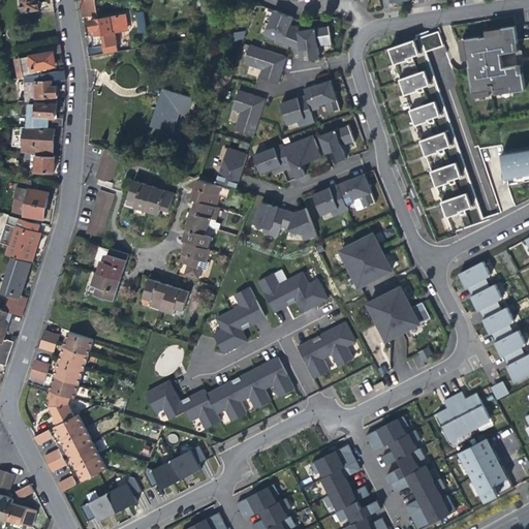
[(33,1),(40,0),(39,0),(23,0),(25,10),(34,9),(33,1)]
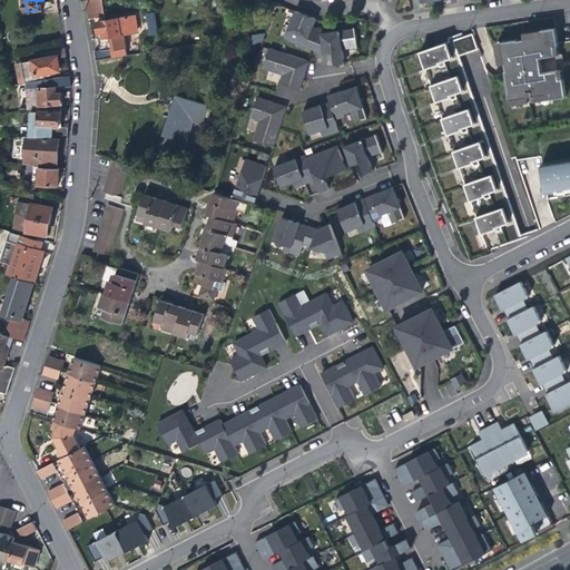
[(86,0),(88,10),(89,19),(105,16),(101,0),(86,0)]
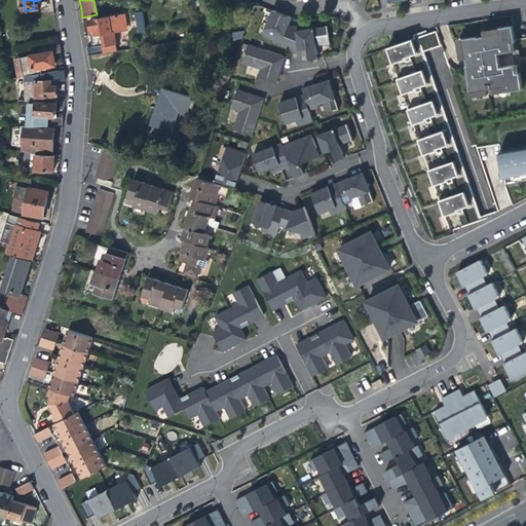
[(272,10),(262,35),(279,42),(289,46),(298,45),(296,31),(296,28),(289,25),(292,17),(272,10)]
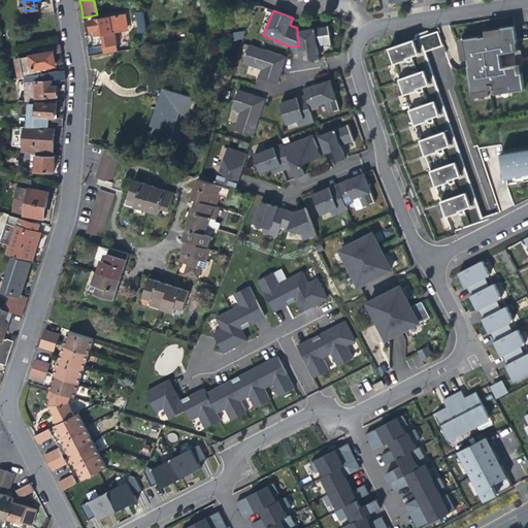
[(146,30),(143,11),(136,12),(139,33),(146,32),(146,30)]
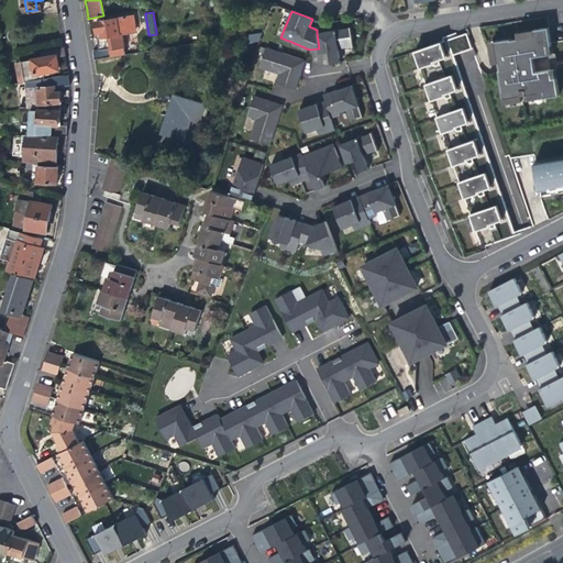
[(102,50),(94,52),(95,61),(111,57),(124,55),(121,35),(132,33),(135,30),(133,15),(96,22),(98,32),(101,32),(102,35),(102,37),(100,39),(102,50)]
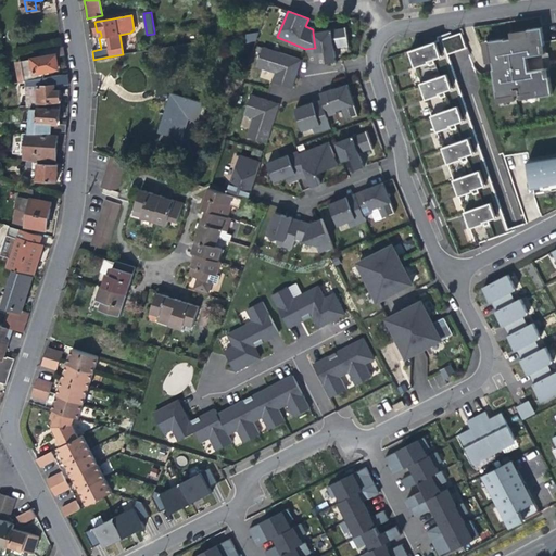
[(349,46),(346,28),(313,33),(315,48),(316,52),(325,51),(327,63),(336,62),(333,48),(339,47),(349,46)]
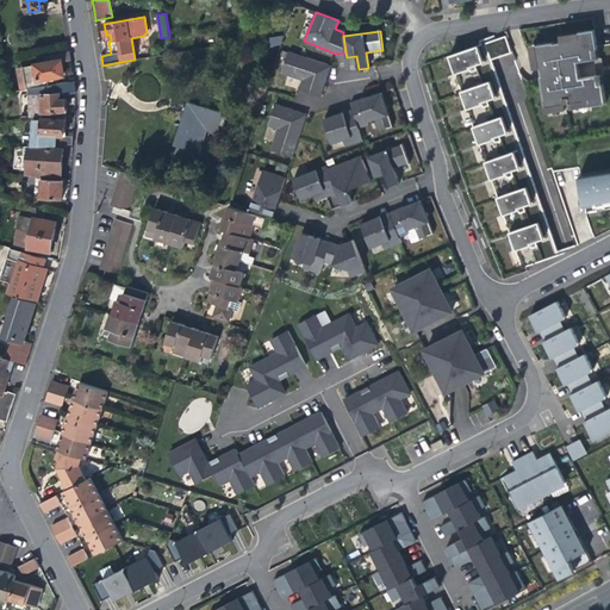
[(540,76),(546,107),(565,104),(571,104),(589,100),(590,106),(605,104),(602,85),(598,85),(597,76),(579,79),(577,62),(593,60),(592,50),(597,50),(593,31),(578,33),(579,39),(560,42),(560,43),(553,44),(553,43),(535,45),(539,68),(540,68),(541,76),(540,76)]
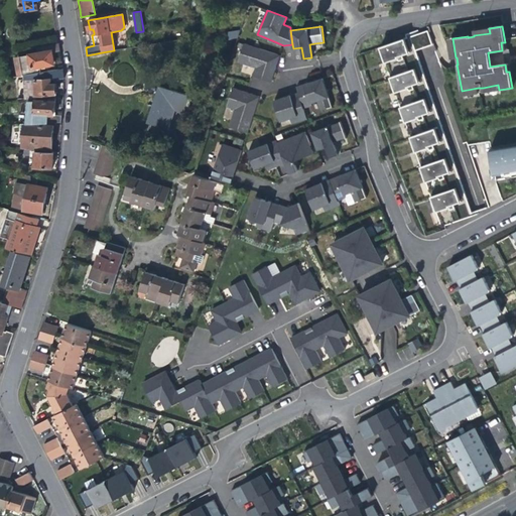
[(427,31),(380,46),(386,63),(398,99),(407,126),(417,155),(425,178),(435,209),(441,226),(472,215),(467,199),(457,168),(446,140),(435,108),(428,86),(419,61),(416,50),(432,45),(427,31)]
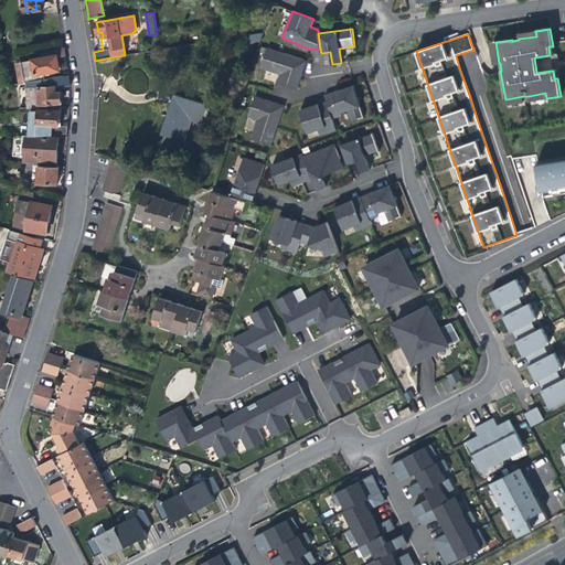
[(29,82),(42,80),(44,80),(43,75),(50,75),(50,71),(59,70),(57,64),(56,57),(64,56),(63,48),(43,51),(44,59),(38,59),(23,62),(25,82),(29,82)]
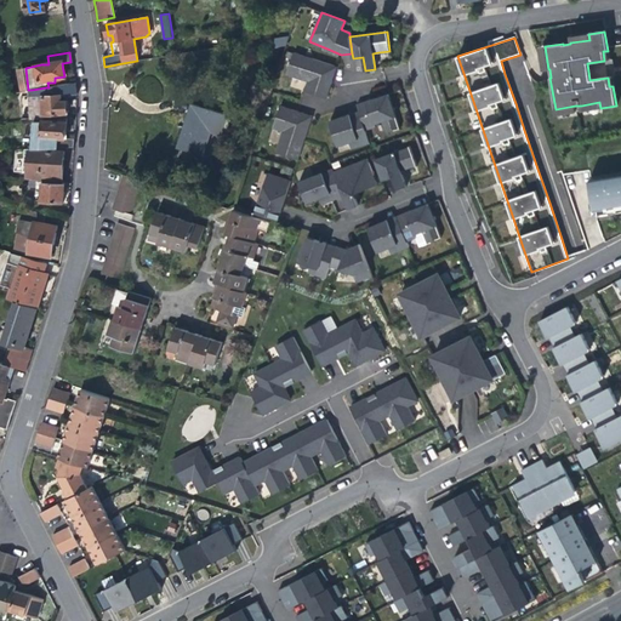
[(332,79),(336,67),(294,53),(286,75),(307,81),(305,91),(326,98),(332,79)]
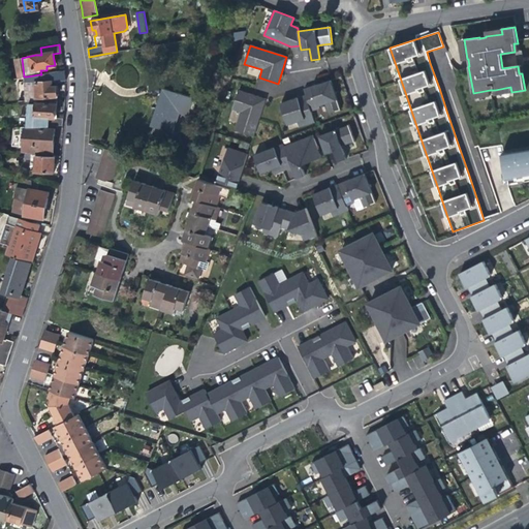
[(117,52),(104,54),(89,57),(89,59),(90,65),(91,70),(96,69),(101,73),(109,68),(107,63),(120,61),(118,52),(117,52)]
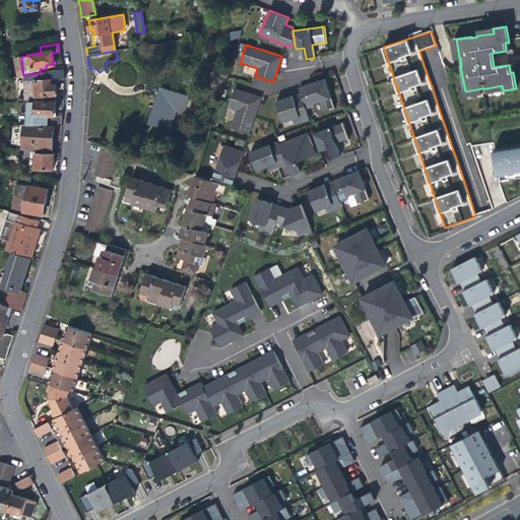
[(26,94),(26,99),(36,99),(35,95),(57,94),(57,87),(57,84),(53,78),(65,77),(64,69),(26,75),(26,80),(18,80),(19,95),(26,94)]
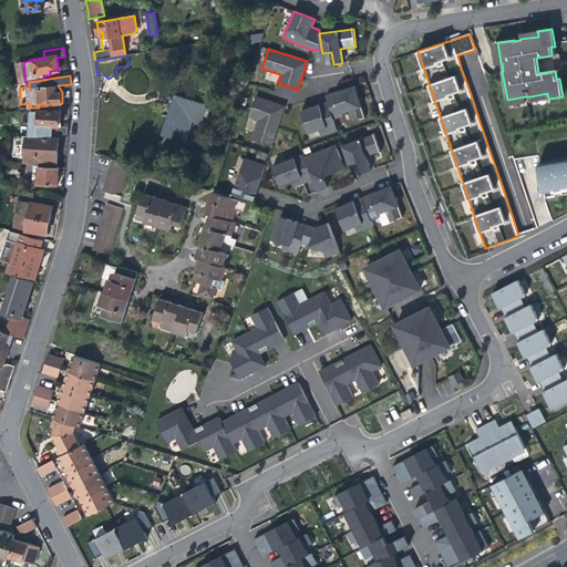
[(329,109),(333,120),(342,116),(341,113),(349,111),(352,122),(364,117),(354,85),(346,89),(326,95),(328,102),(329,109)]
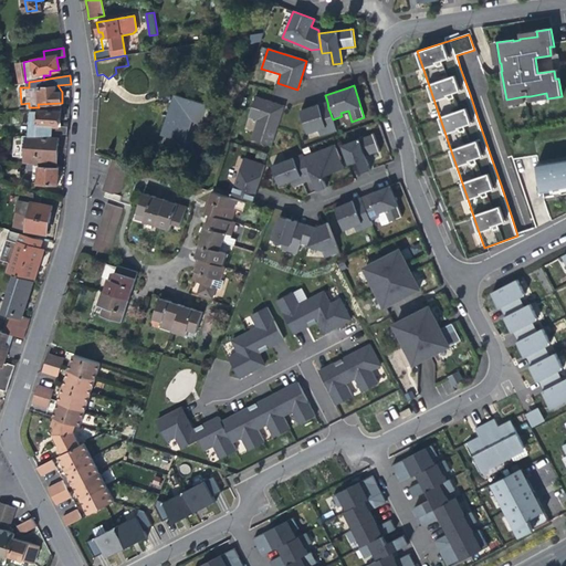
[(171,105),(161,135),(186,142),(192,121),(203,124),(207,116),(208,116),(211,108),(209,108),(209,106),(175,94),(174,96),(171,105)]
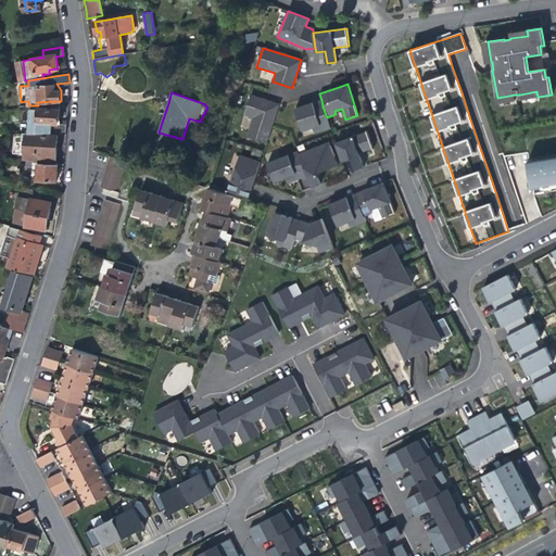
[(277,111),(279,104),(251,95),(244,115),(253,117),(247,136),(266,142),(277,111)]
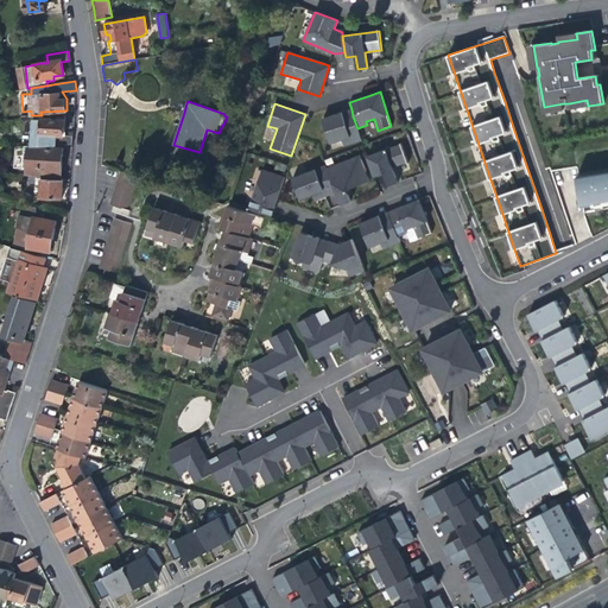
[(347,111),(342,112),(344,119),(353,116),(352,109),(347,111)]
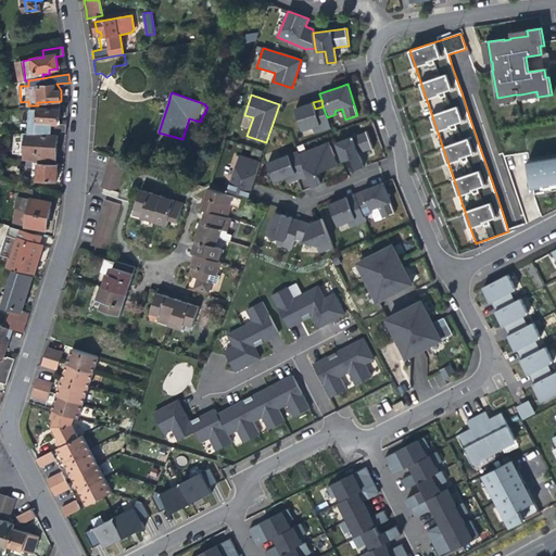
[(330,128),(327,117),(323,106),(315,109),(313,102),(294,108),(302,131),(313,128),(314,134),(330,128)]
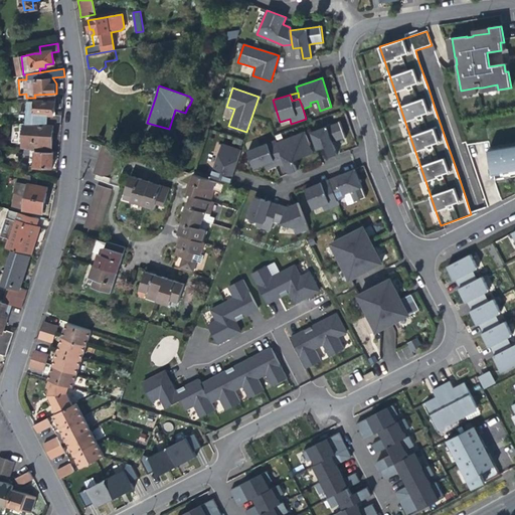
[(55,107),(55,97),(47,97),(45,101),(30,102),(29,123),(60,125),(61,118),(55,117),(55,107)]
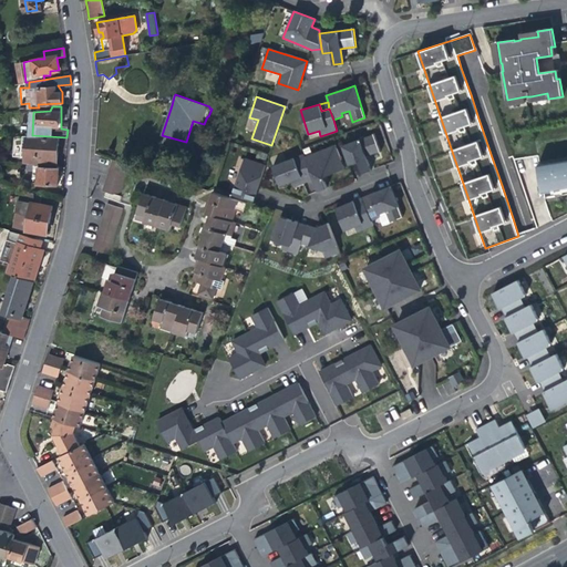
[(380,151),(374,134),(342,145),(349,165),(357,162),(361,174),(371,171),(366,156),(373,153),(380,151)]
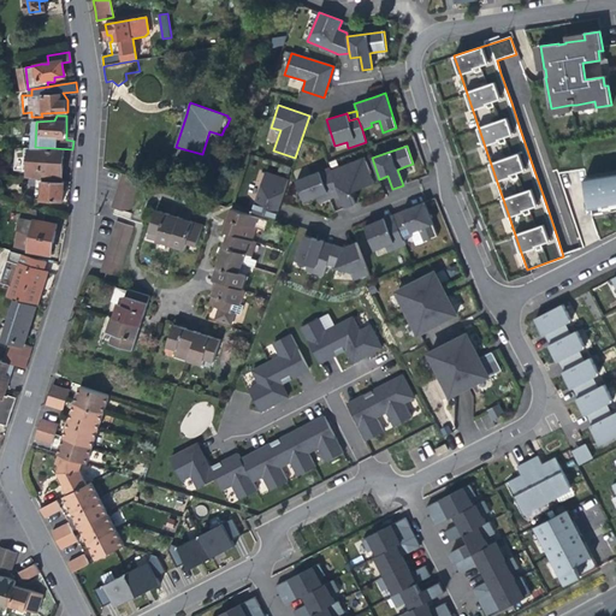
[(29,177),(43,181),(63,182),(64,166),(64,152),(45,150),(41,148),(35,148),(31,148),(29,169),(29,177)]
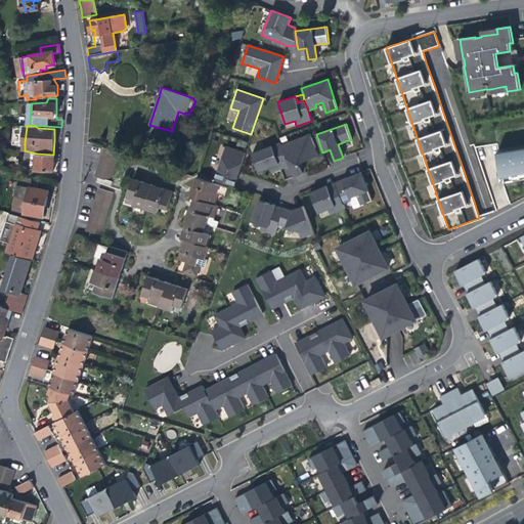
[(310,134),(281,145),(290,166),(294,176),(302,173),(298,164),(311,159),(308,150),(315,147),(310,134)]
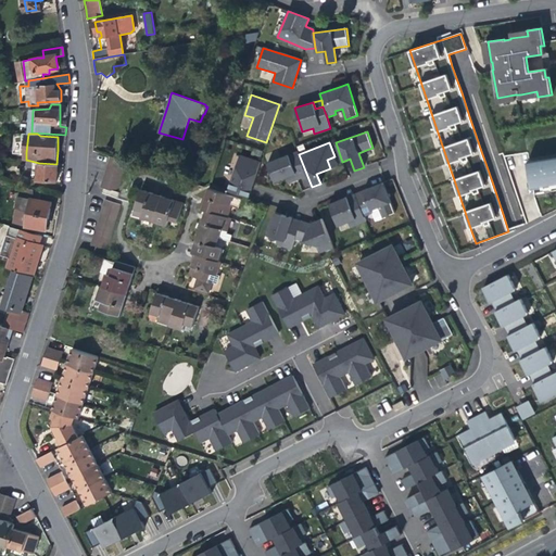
[(307,176),(299,154),(298,151),(267,163),(275,182),(287,178),(295,174),(298,179),(307,176)]
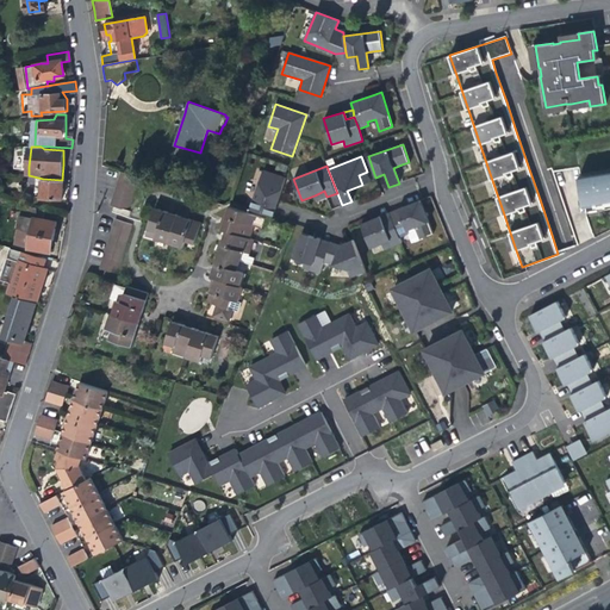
[(609,169),(579,175),(584,206),(599,204),(609,201),(609,169)]
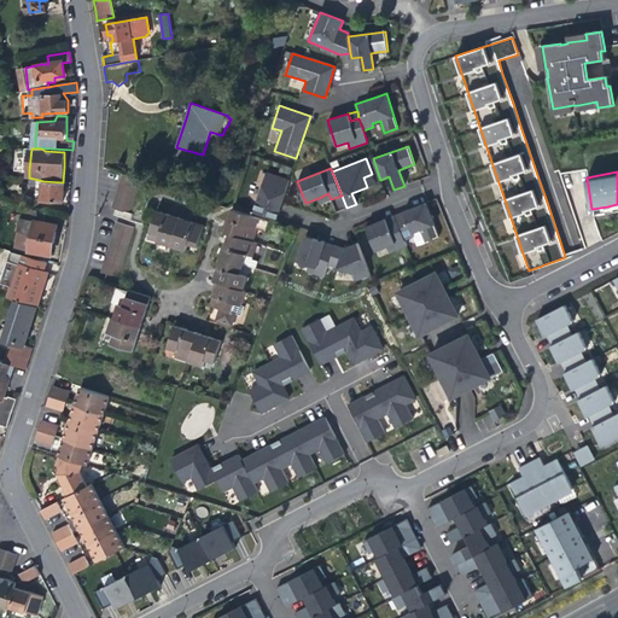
[(279,213),(289,180),(266,173),(254,213),(277,220),(279,213)]
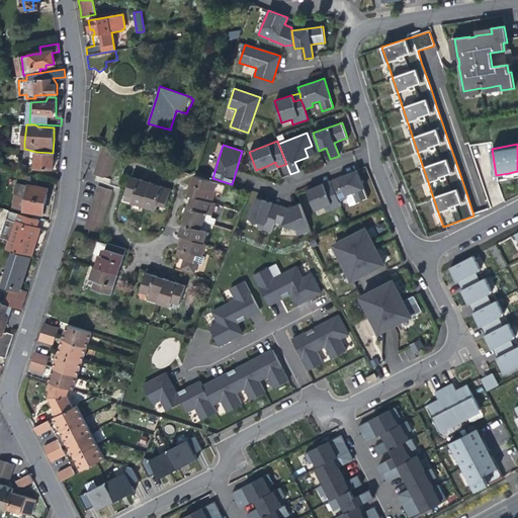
[(116,151),(102,146),(100,153),(114,157),(116,151)]
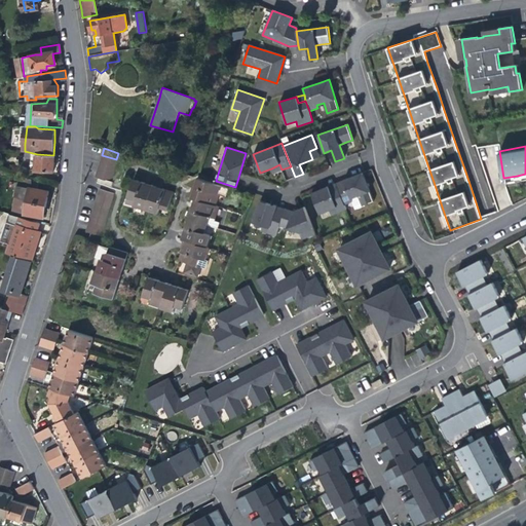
[(309,151),(312,159),(317,157),(320,156),(316,148),(309,151)]
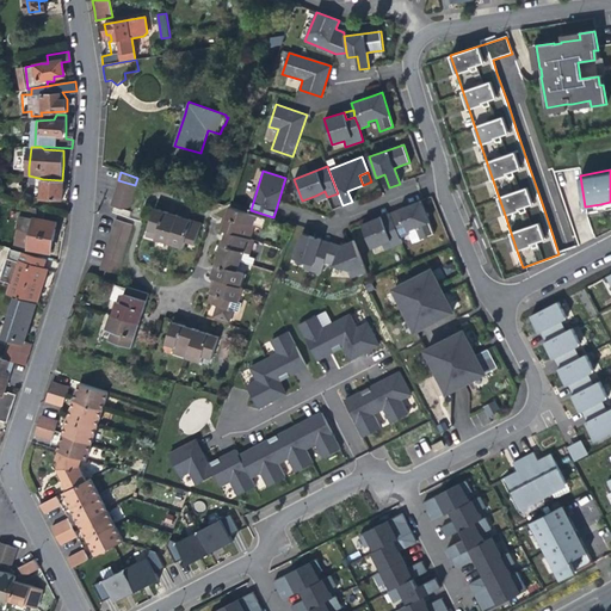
[(65,180),(62,180),(43,179),(42,198),(63,199),(63,191),(65,180)]
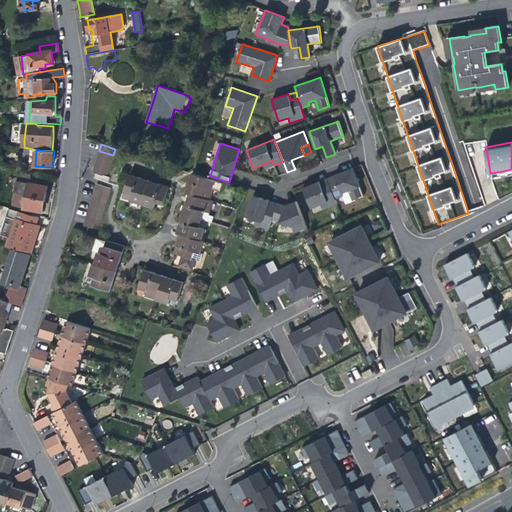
[(113,155),(99,151),(97,158),(111,162),(113,155)]
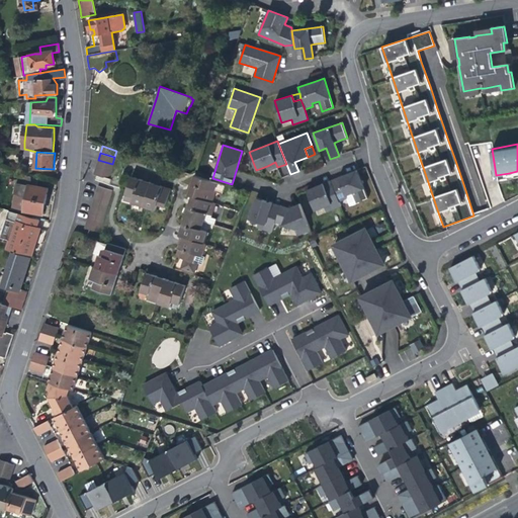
[(112,164),(98,160),(96,167),(110,171),(112,164)]
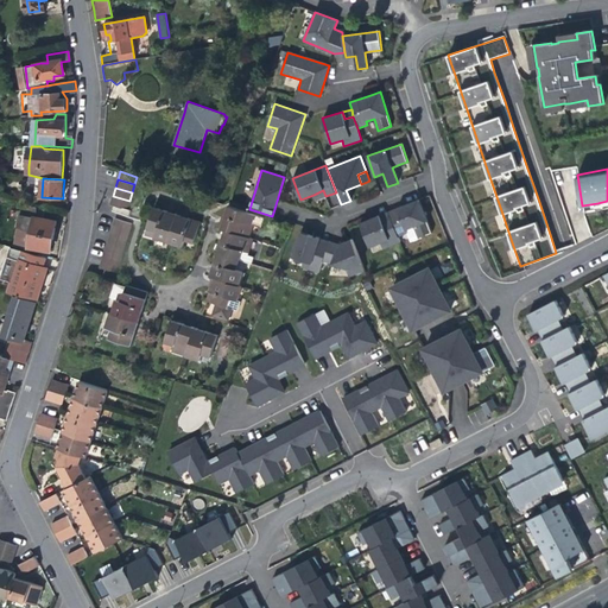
[(321,198),(325,196),(323,190),(314,195),(315,200),(321,198)]
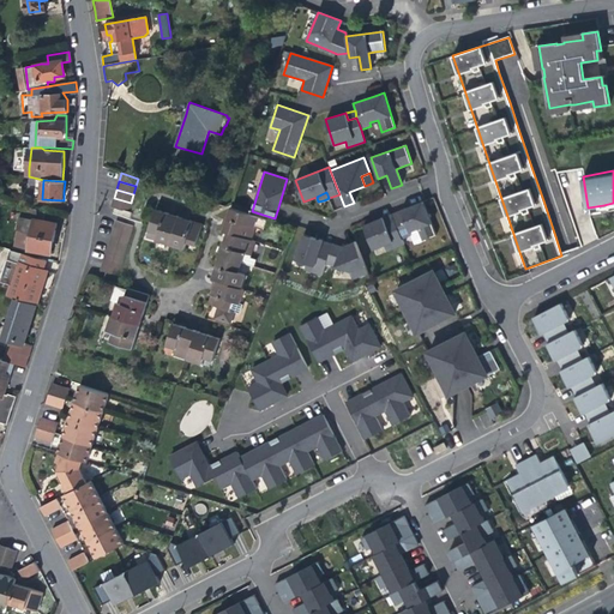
[(131,203),(114,198),(110,206),(128,211),(131,203)]
